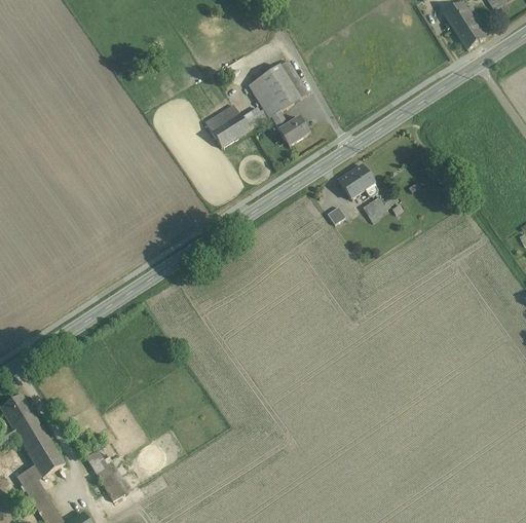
[(466,9),(459,0),(453,4),(456,8),(446,14),(459,36),(477,25),(472,19),(477,14),(472,6),(466,9)]
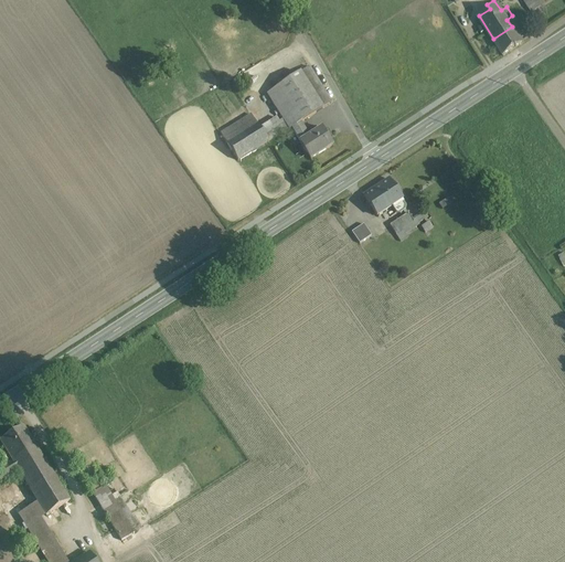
[(523,0),(531,10),(543,2),(541,0),(523,0)]
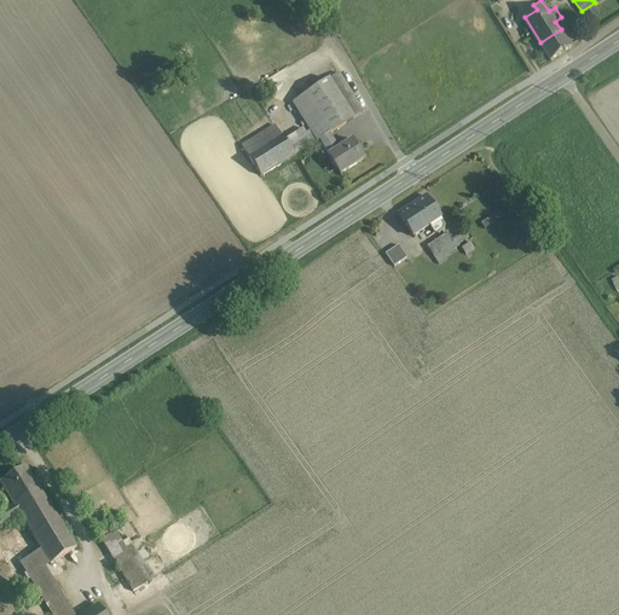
[(561,29),(541,42),(551,58),(571,45),(562,32),(568,28),(562,17),(561,17),(555,22),(561,29)]
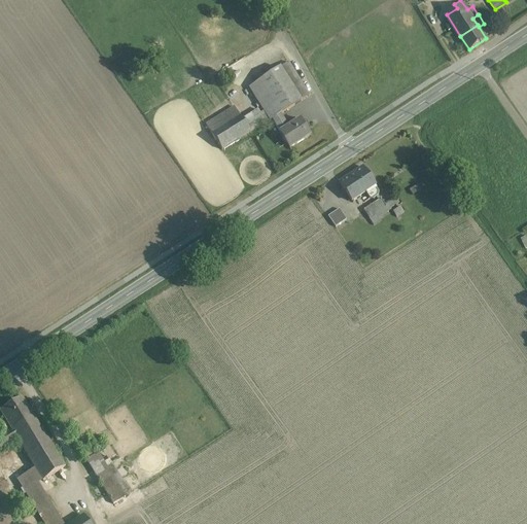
[(288,60),(249,85),(264,109),(269,117),(270,117),(270,118),(273,116),(280,111),(310,93),(288,60)]
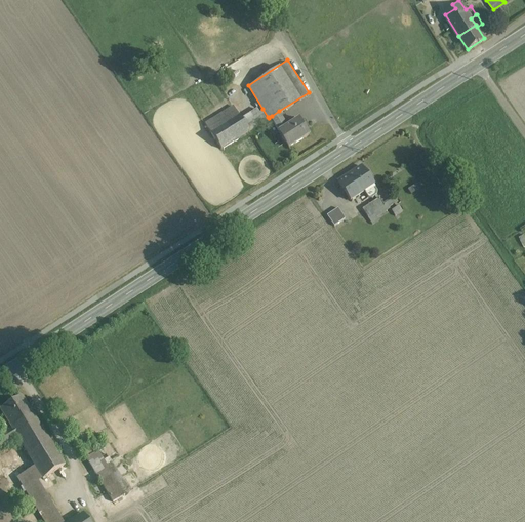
[(234,105),(205,122),(210,130),(239,113),(234,105)]
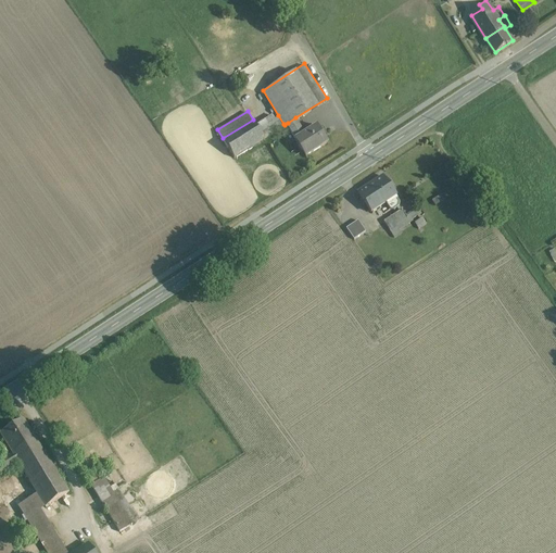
[(278,115),(275,117),(272,113),(265,117),(273,130),(283,124),(278,115)]
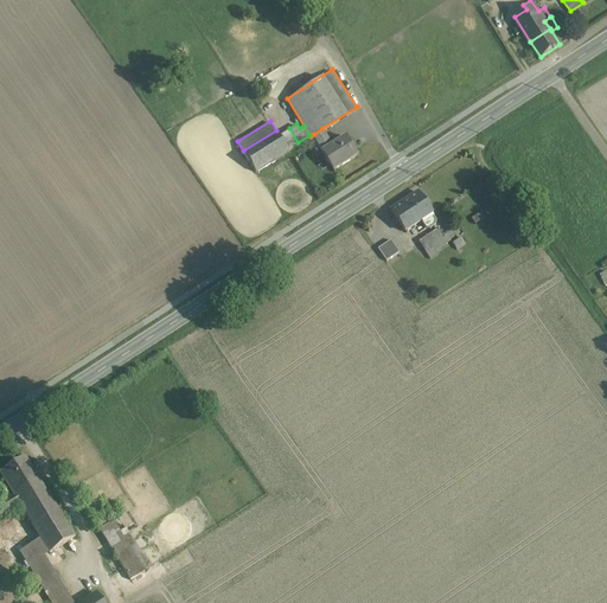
[(289,128),(279,135),(288,149),(298,142),(289,128)]
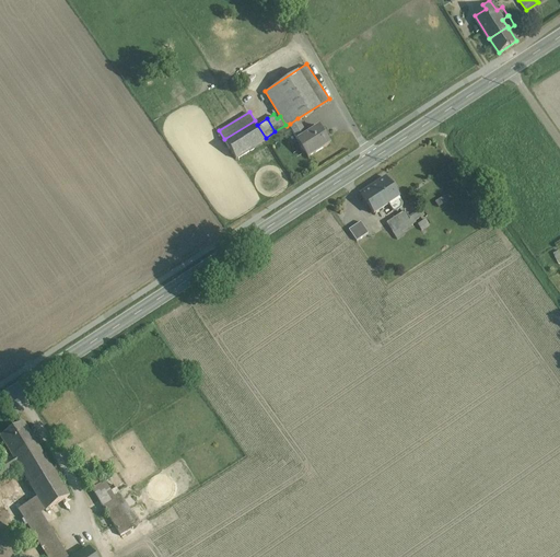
[(306,132),(298,118),(290,124),(298,138),(307,154),(329,141),(319,124),(306,132)]
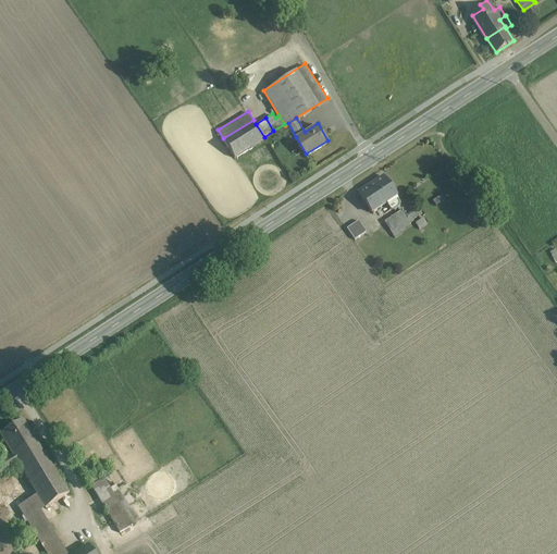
[(254,120),(223,138),(235,156),(264,137),(256,124),(254,120)]
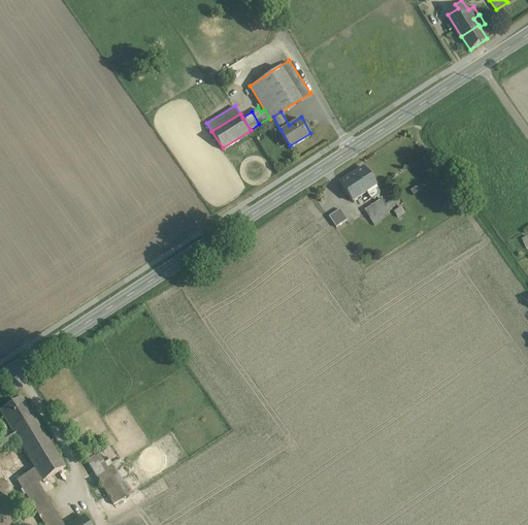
[(376,184),(364,165),(340,181),(353,199),(366,190),(370,196),(374,197),(378,194),(380,191),(375,184),(376,184)]
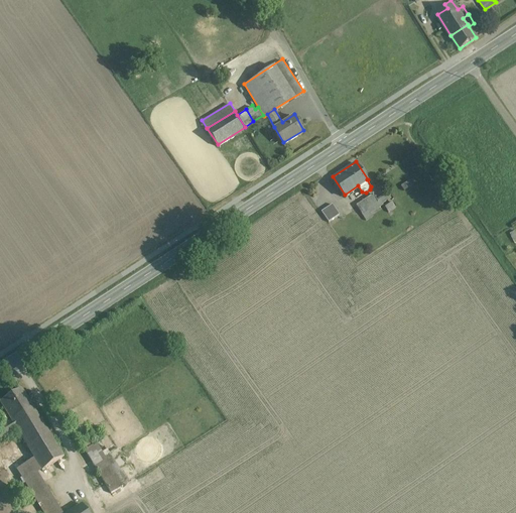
[(373,191),(356,203),(362,213),(369,209),(368,207),(378,200),(373,191)]
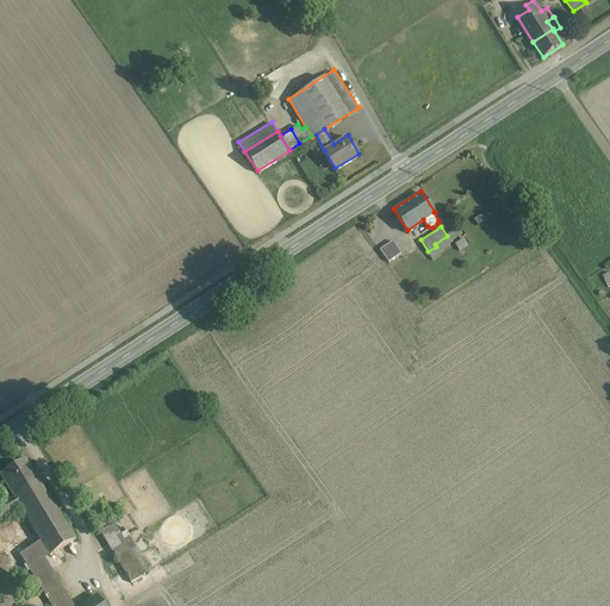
[(436,247),(428,251),(433,257),(440,252),(437,249),(450,241),(447,236),(435,244),(436,247)]
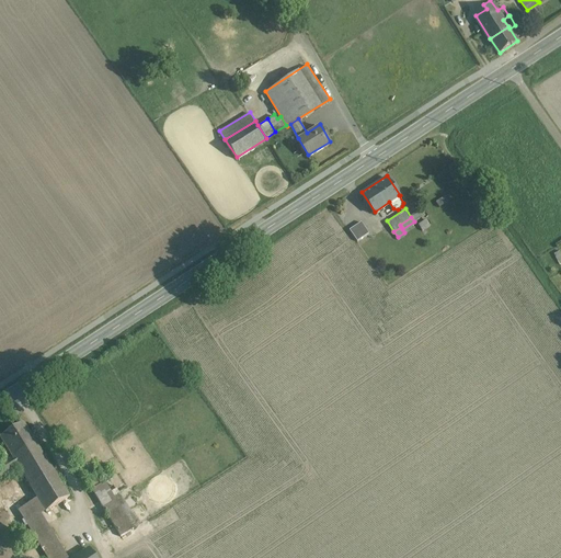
[(426,217),(419,223),(422,228),(430,224),(426,217)]
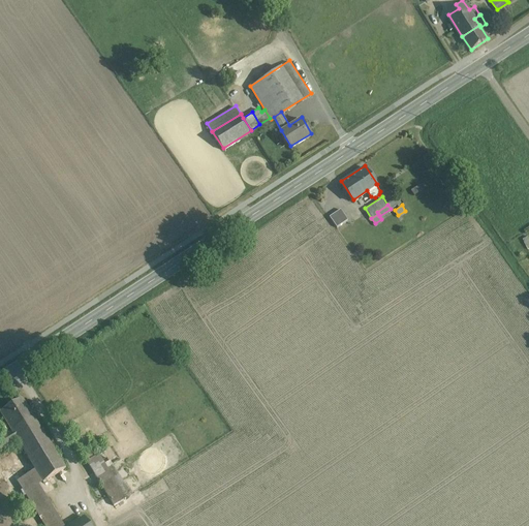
[(341,207),(329,215),(337,225),(347,218),(341,207)]
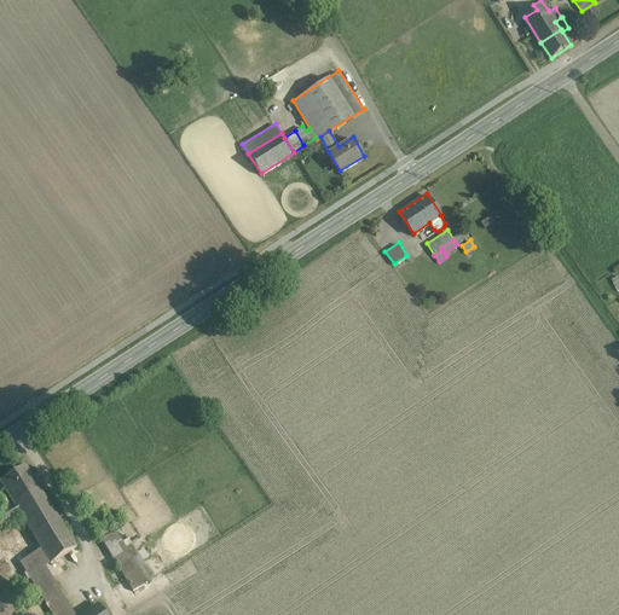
[(24,465),(0,480),(0,482),(12,503),(13,503),(39,487),(24,465)]
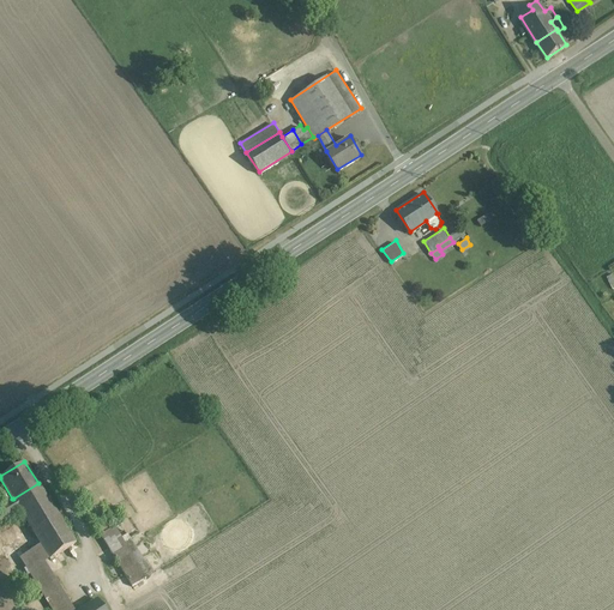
[(38,483),(13,499),(12,499),(0,505),(0,520),(19,509),(49,557),(77,541),(59,513),(58,514),(38,483)]
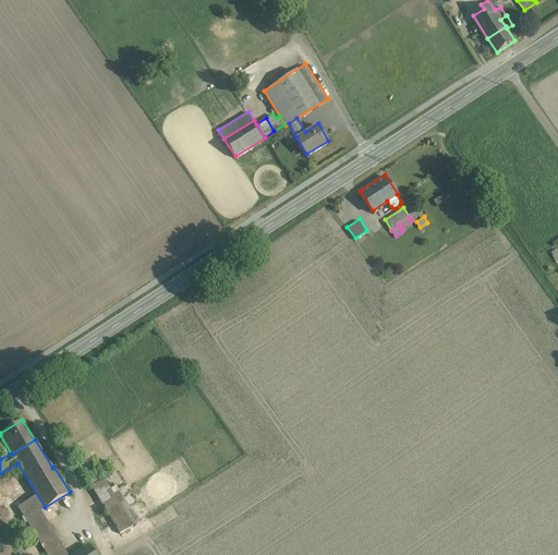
[(106,466),(86,477),(91,485),(104,478),(105,478),(111,474),(106,466)]
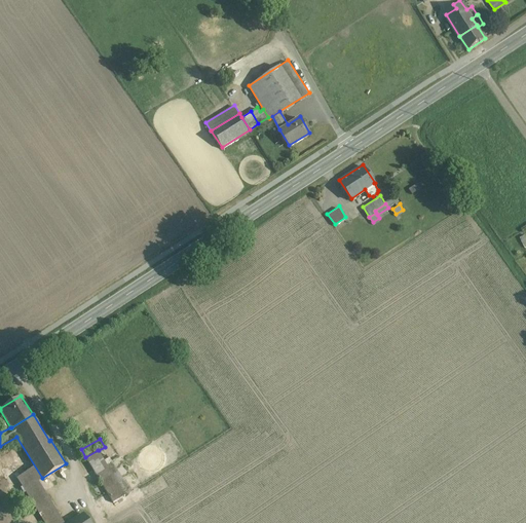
[(98,450),(85,457),(96,473),(108,465),(107,464),(99,450),(98,450)]
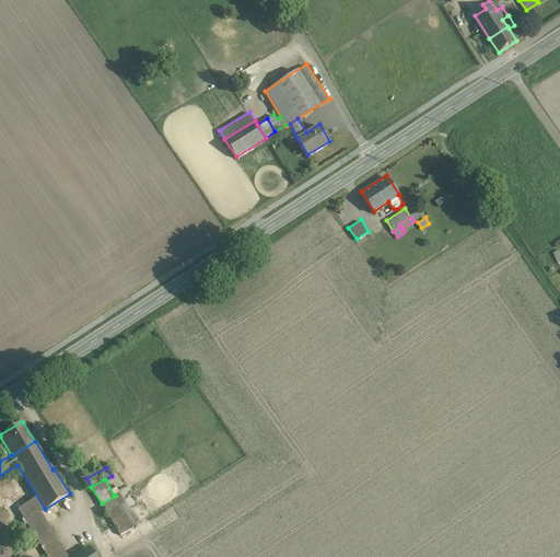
[(137,521),(118,491),(114,495),(115,496),(102,503),(120,534),(133,525),(132,524),(137,521)]
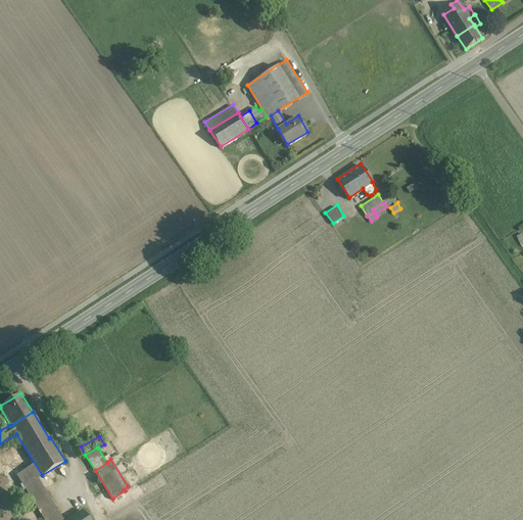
[(30,466),(17,473),(35,502),(47,494),(30,466)]
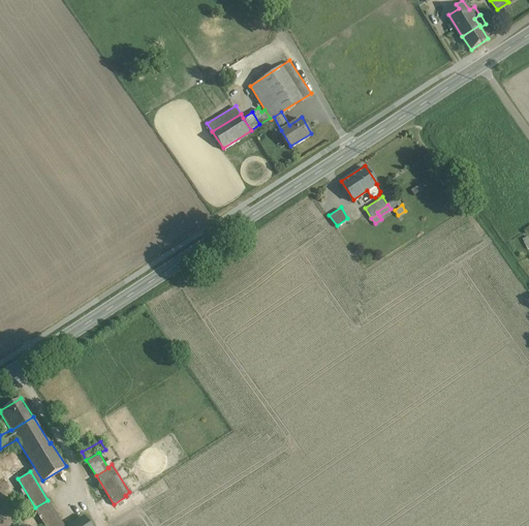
[(63,525),(48,500),(35,507),(45,525),(63,525)]
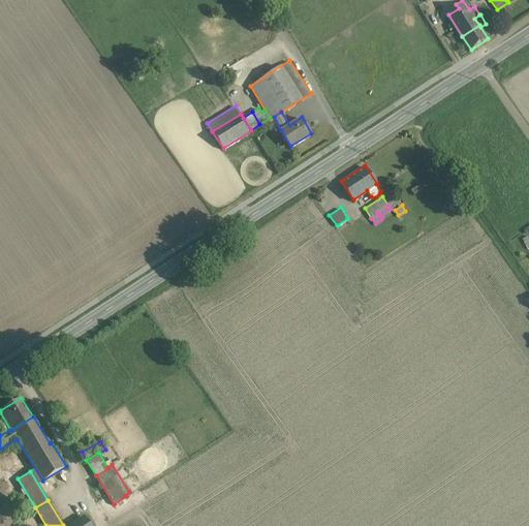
[(90,525),(84,515),(66,525),(90,525)]
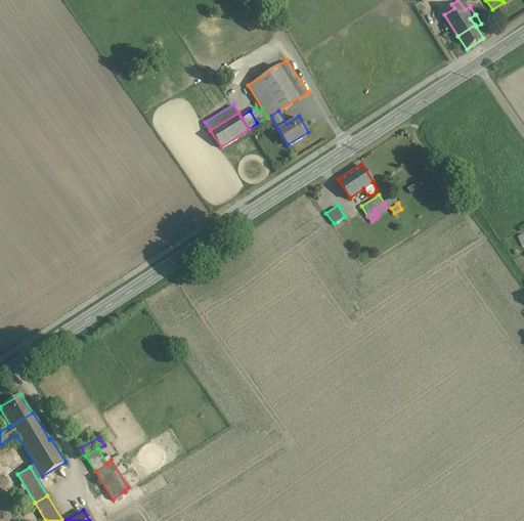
All buildings are outlined.
